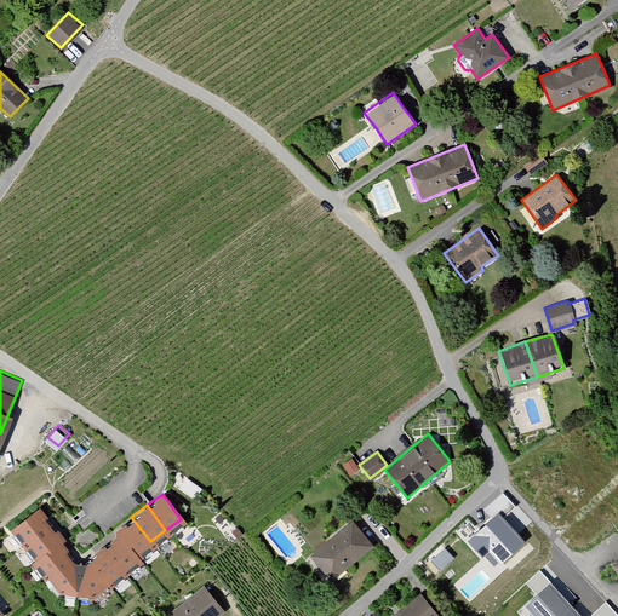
[(9,531),(19,546),(46,525),(35,510),(9,531)]
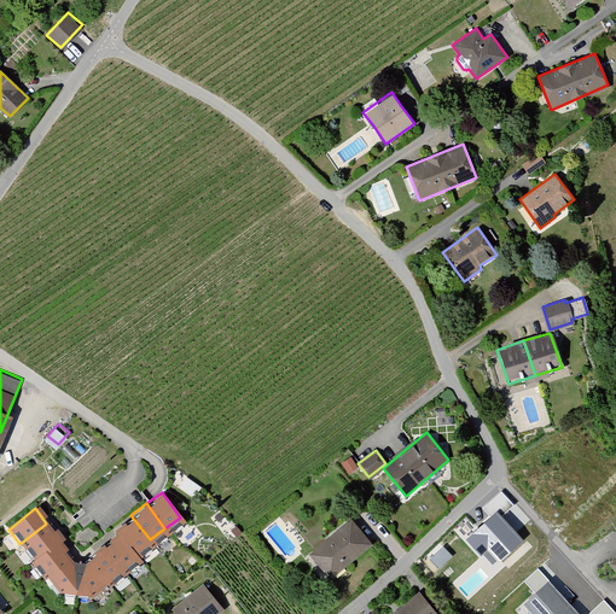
[(490,544),(504,556),(524,537),(500,510),(471,536),(484,550),(490,544)]
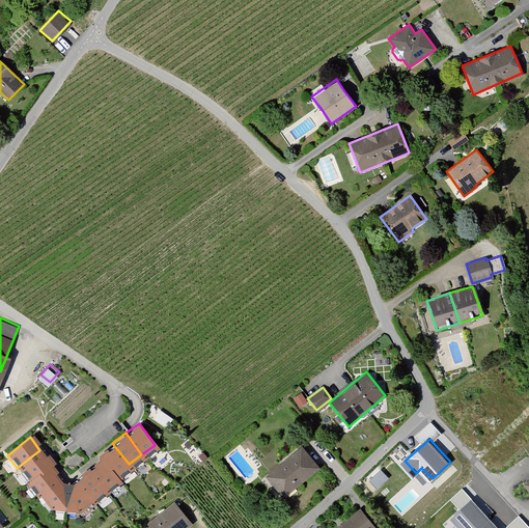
[(129,464),(112,443),(95,455),(101,461),(107,469),(110,467),(115,474),(129,464)]
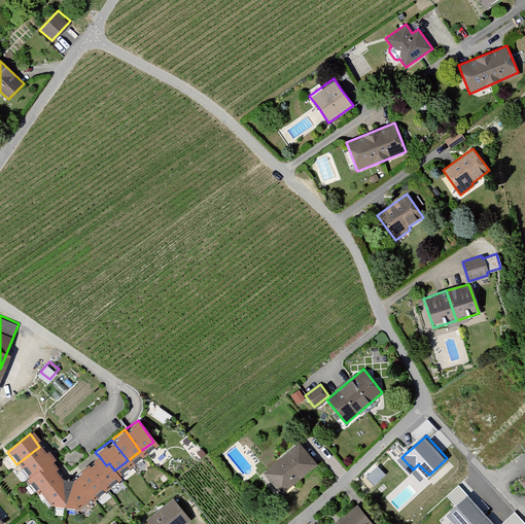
[(299,442),(263,473),(280,495),(317,464),(299,442)]
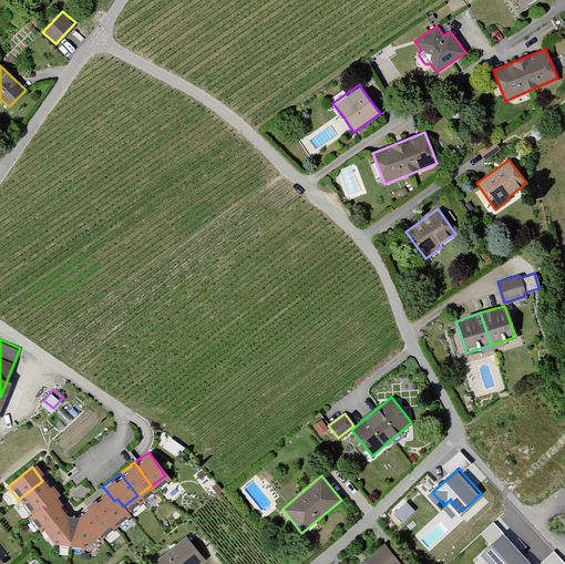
[(18,500),(30,514),(53,496),(42,481),(18,500)]
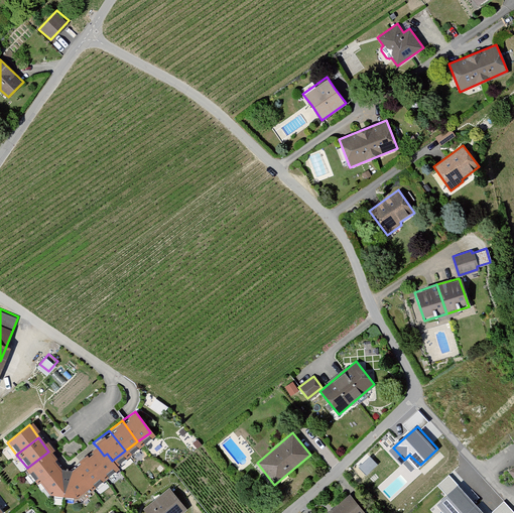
[(117,468),(112,461),(107,454),(104,456),(98,447),(89,455),(105,476),(117,468)]
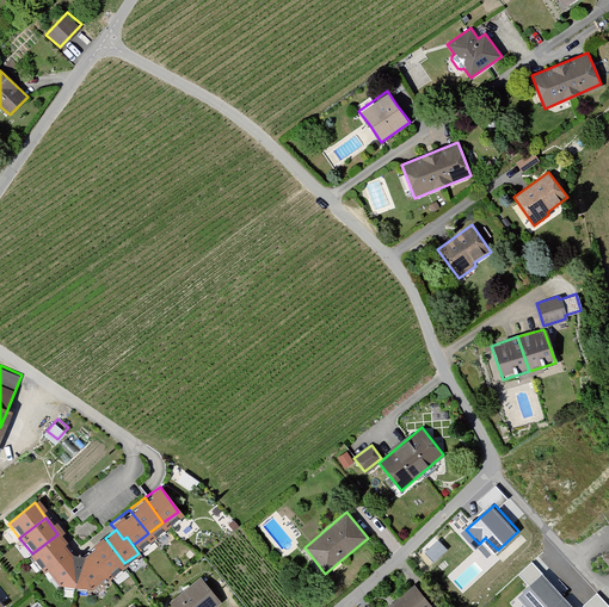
[(32,553),(45,570),(69,549),(57,534),(32,553)]
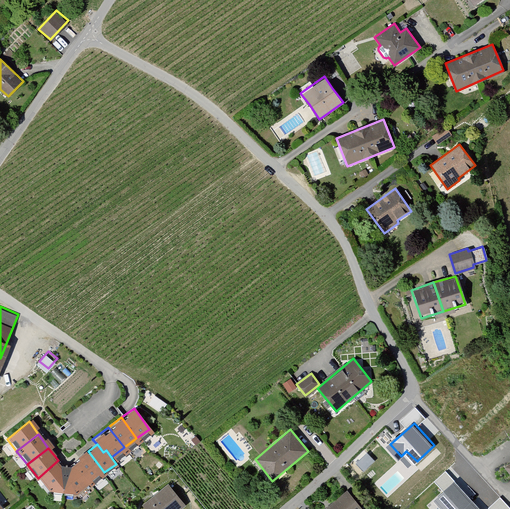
[(88,484),(104,472),(88,451),(70,463),(88,484)]
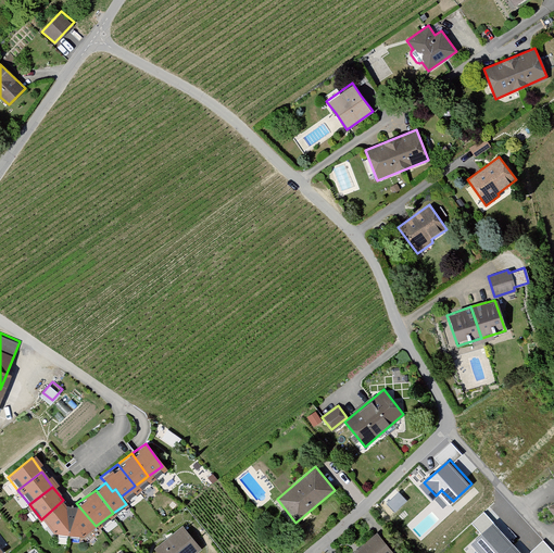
[(391,501),(398,508),(408,499),(401,491),(391,501)]
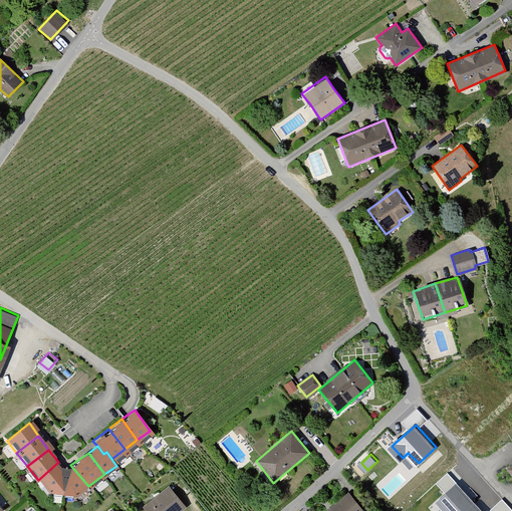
[(48,492),(63,494),(64,469),(58,462),(38,480),(48,492)]
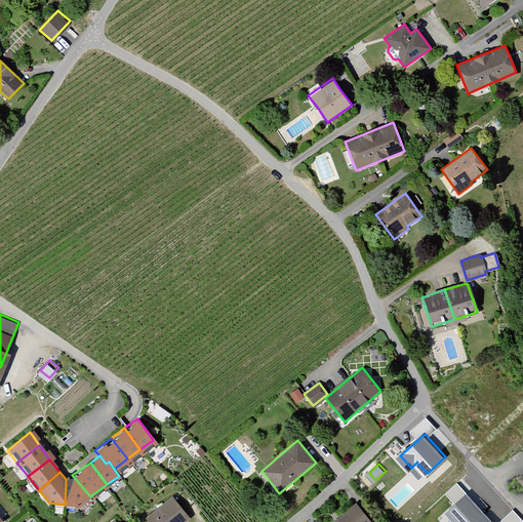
[(522,472),(513,479),(522,490),(522,472)]
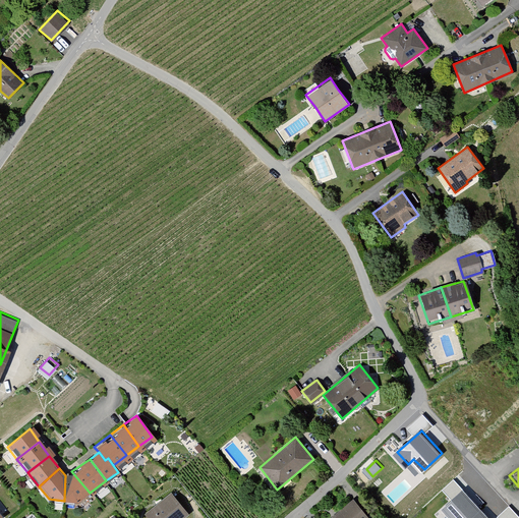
[(75,503),(90,493),(71,471),(65,475),(64,501),(75,503)]
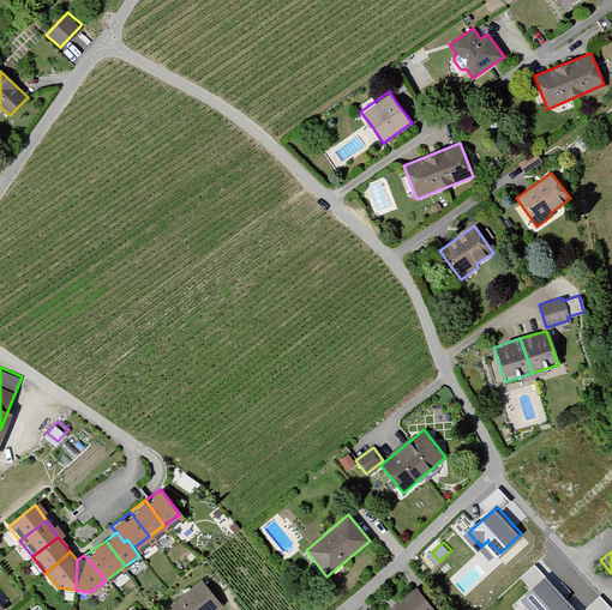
[(525,574),(535,586),(547,575),(537,563),(525,574)]
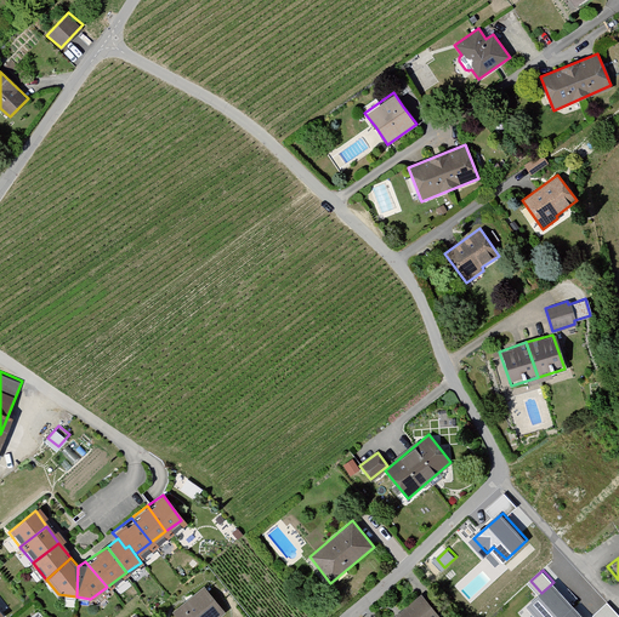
[(203,584),(170,611),(174,616),(217,616),(225,611),(203,584)]
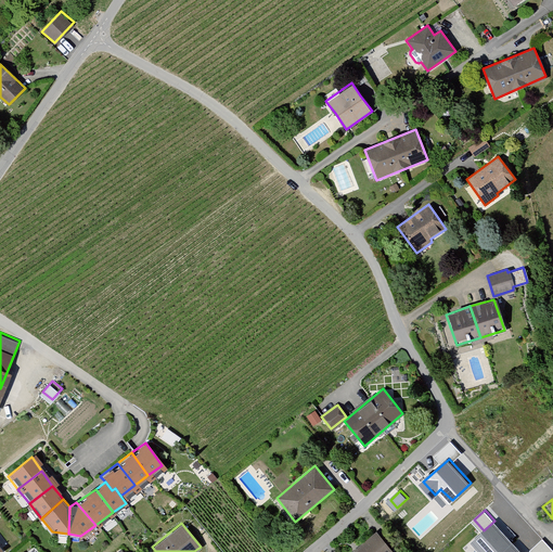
[(475,541),(484,551),(522,551),(494,523),(475,541)]
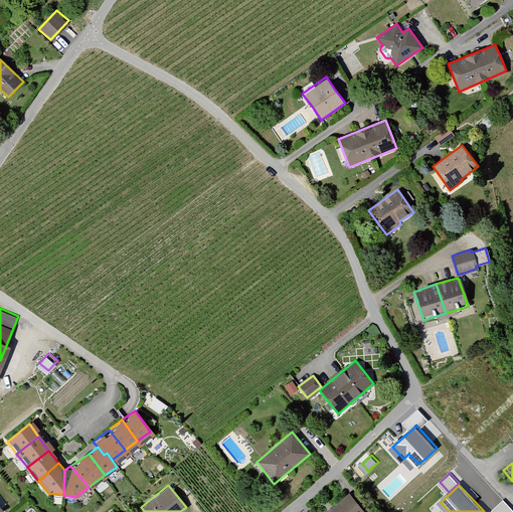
[(363,511),(346,491),(325,510),(326,511),(363,511)]
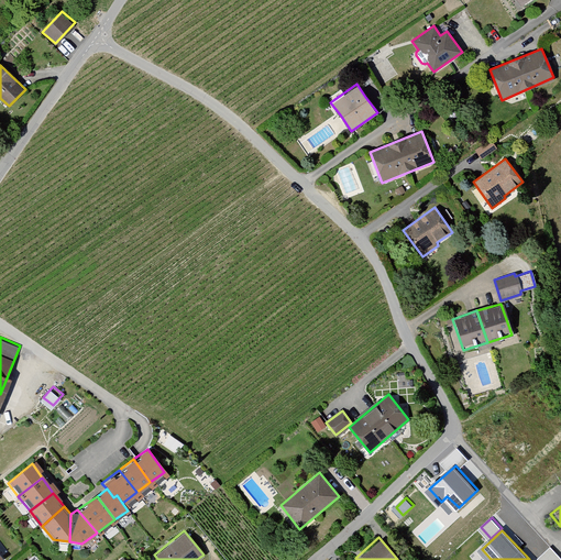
[(541,557),(545,559),(559,559),(560,558),(560,555),(552,546),(541,557)]
